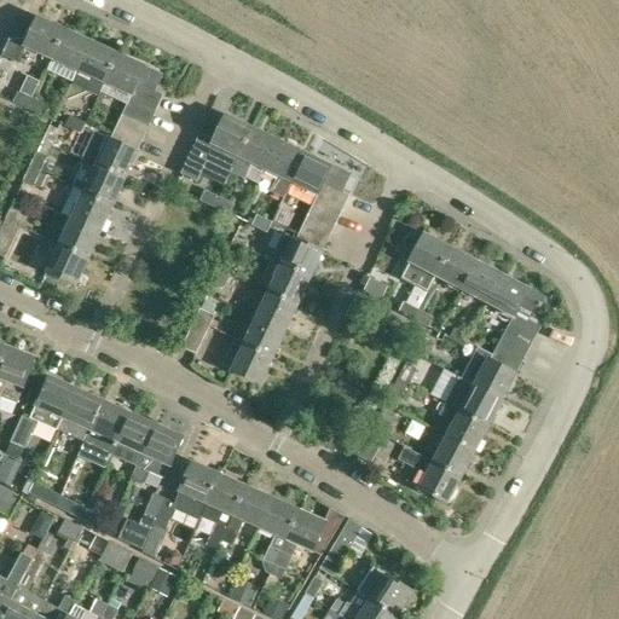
[(24,47),(51,59),(65,29),(38,17),(24,47)]
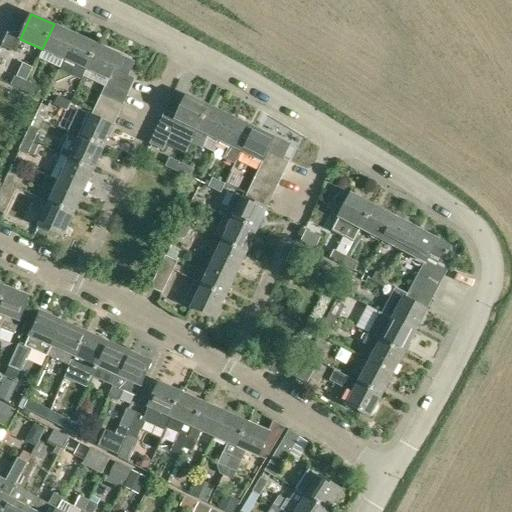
[(54,24),(42,49),(43,49),(39,58),(59,67),(63,58),(63,59),(75,34),(54,24)]
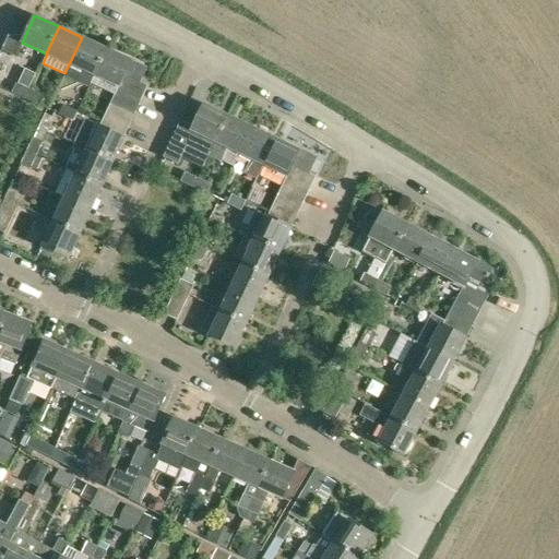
[(82,37),(69,64),(94,75),(106,48),(82,37)]
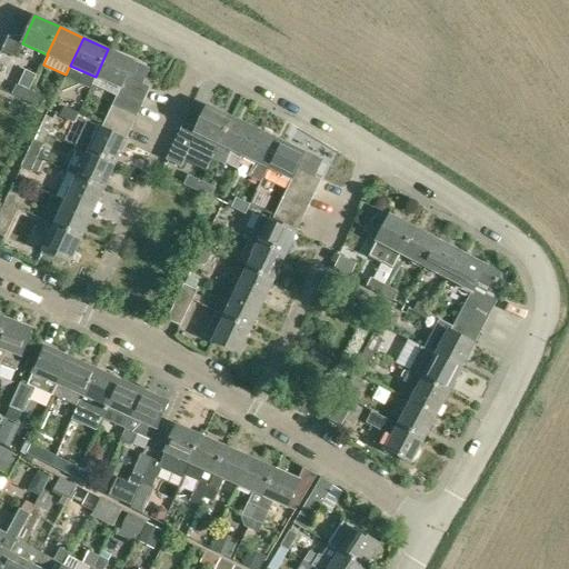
[(108,49),(96,77),(92,85),(117,96),(119,91),(143,101),(150,88),(142,83),(149,69),(135,62),(135,61),(108,49)]
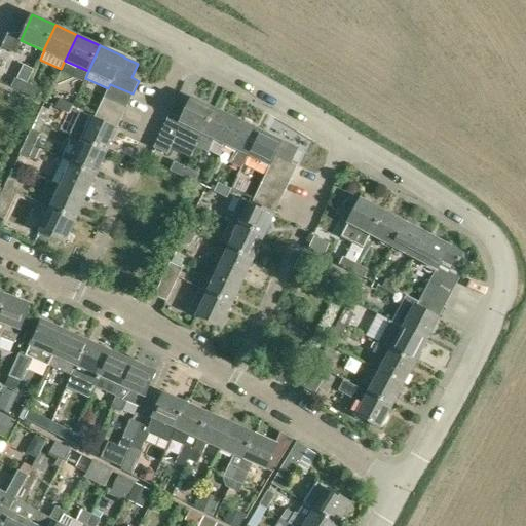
[(10,87),(24,94),(28,84),(15,78),(10,87)]
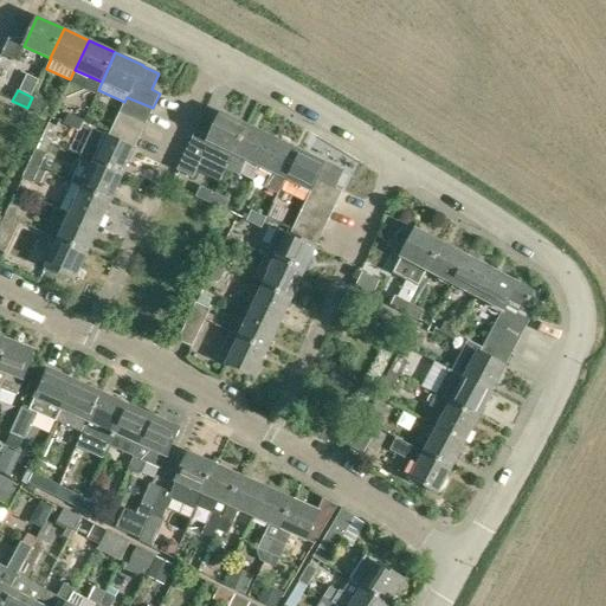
[(32,97),(27,108),(43,114),(47,103),(32,97)]
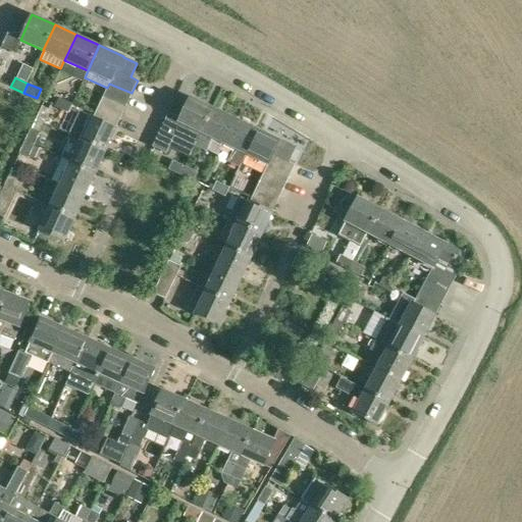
[(109,84),(107,88),(104,94),(126,105),(132,93),(109,84)]
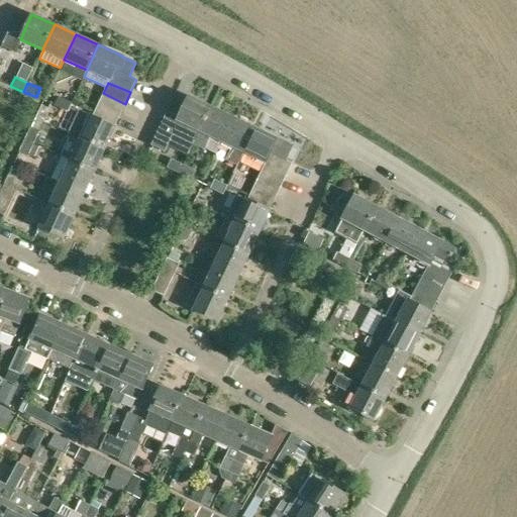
[(103,93),(98,105),(120,114),(125,104),(103,93)]
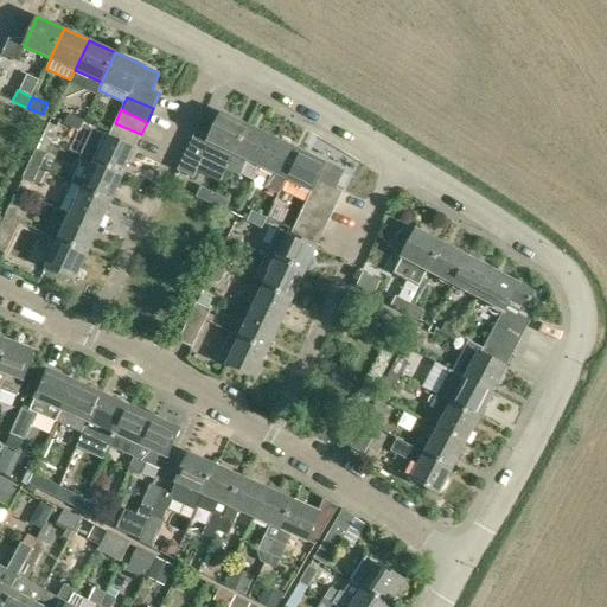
[(221,113),(210,138),(196,131),(177,171),(192,178),(202,158),(227,168),(227,170),(247,126),(221,113)]
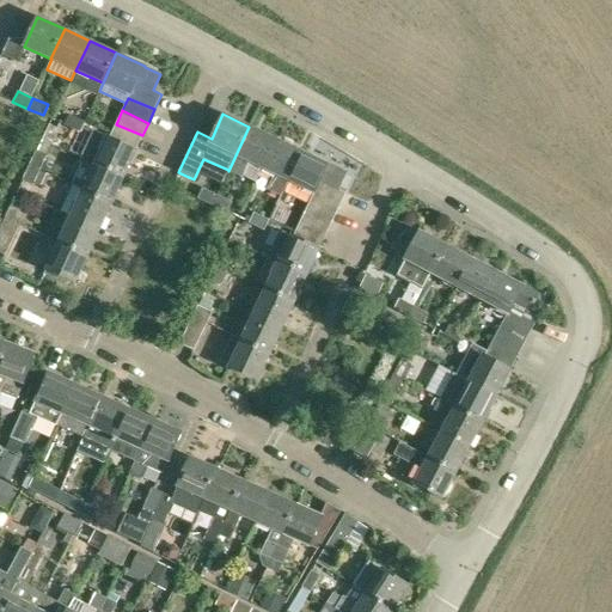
[(80,133),(85,122),(69,115),(65,126),(80,133)]
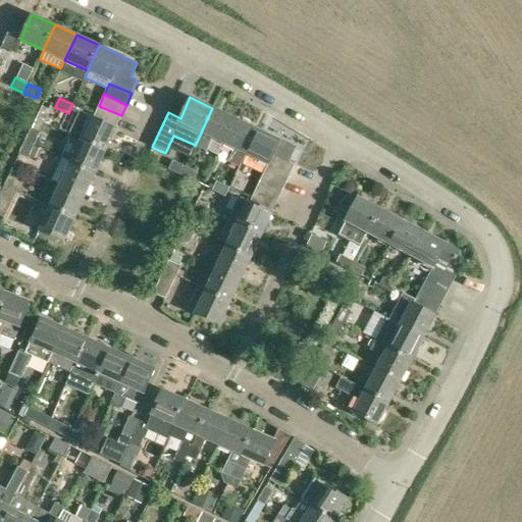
[(99,106),(94,117),(116,127),(121,115),(99,106)]
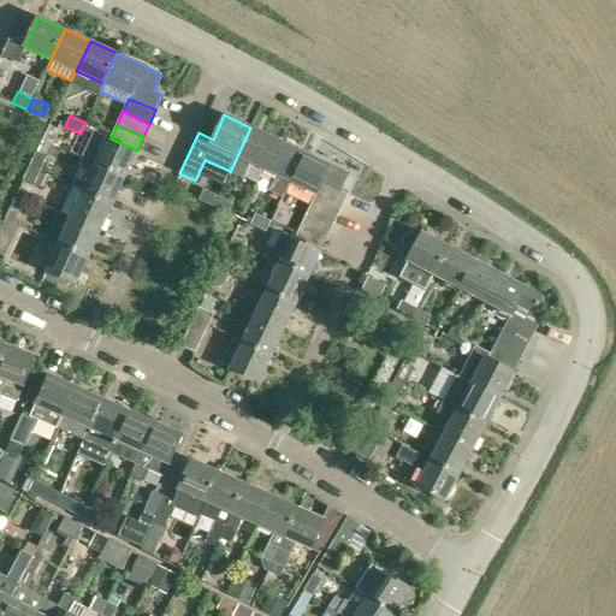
[(250,128),(230,172),(242,178),(250,163),(262,169),(277,140),(250,128)]
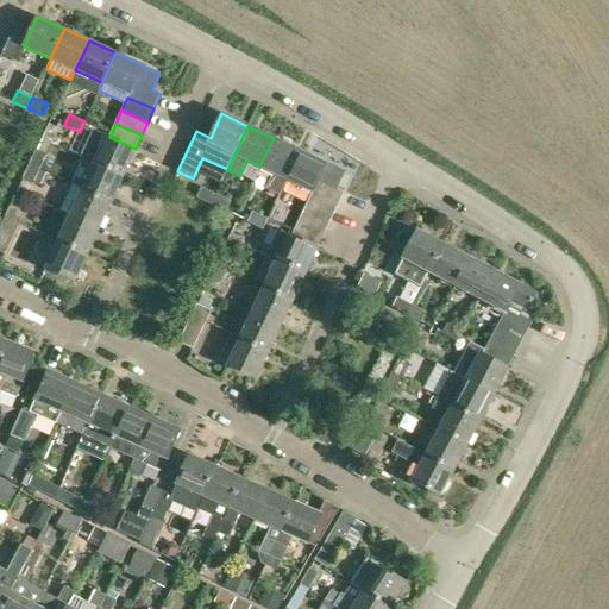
[(93,130),(81,156),(123,175),(136,149),(110,137),(106,136),(93,130)]
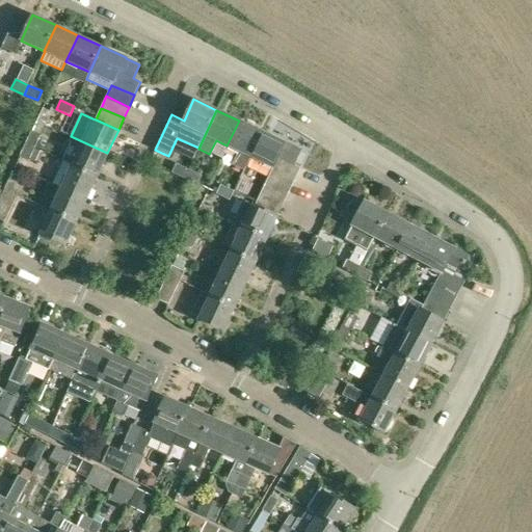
[(239,121),(227,145),(239,152),(232,164),(243,169),(249,156),(262,131),(239,121)]
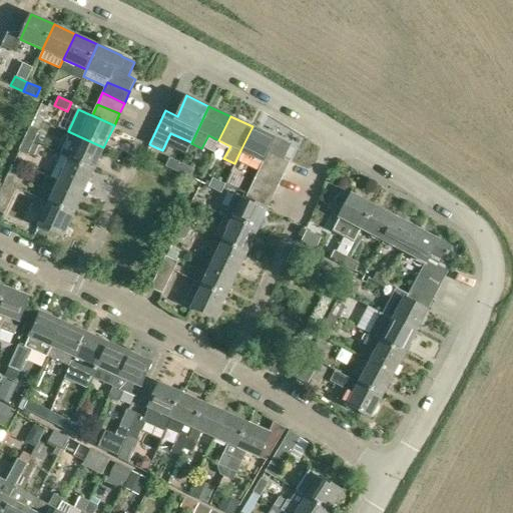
[(30,126),(26,136),(34,140),(39,130),(30,126)]
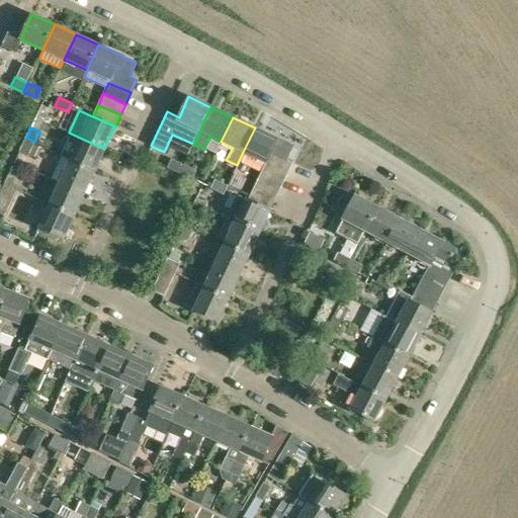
[(270,153),(285,160),(291,150),(278,143),(279,140),(277,139),(255,127),(243,152),(265,163),(270,153)]
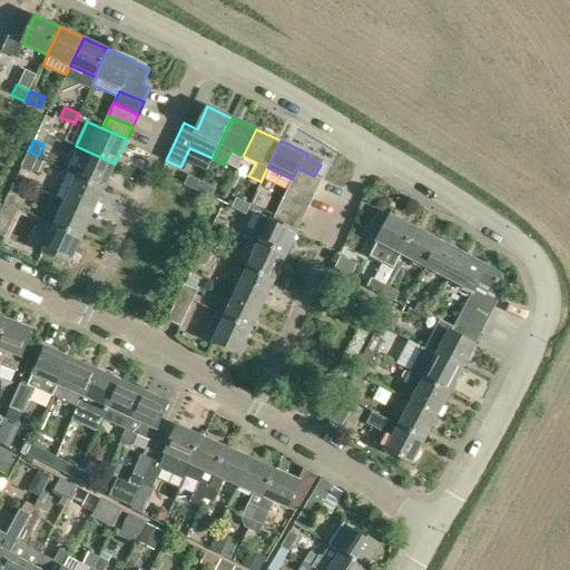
[(115,164),(76,146),(75,147),(87,154),(77,175),(105,188),(115,164)]
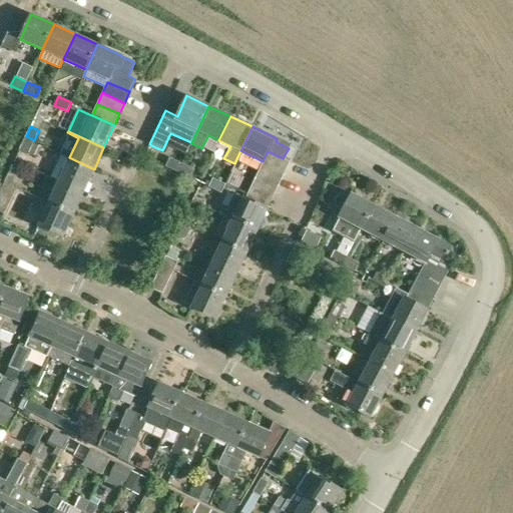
[(34,140),(26,136),(19,151),(28,155),(34,140)]
